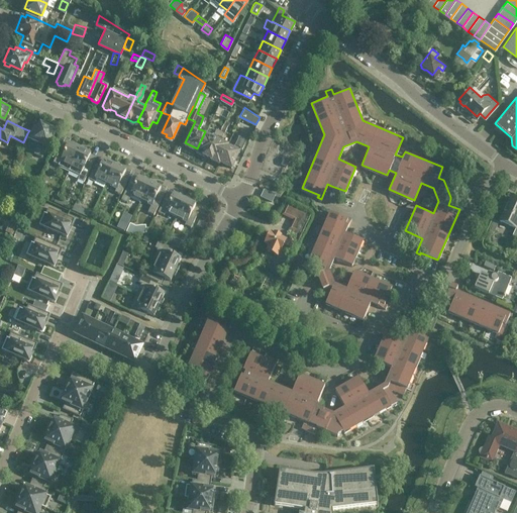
[(29,130),(27,133),(38,139),(35,144),(44,148),(55,127),(40,120),(38,123),(33,121),(29,130)]
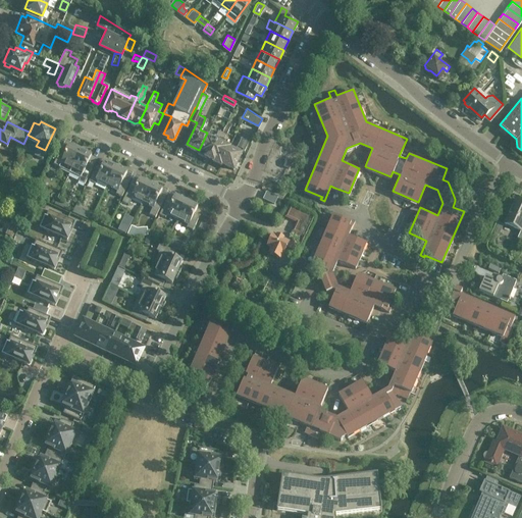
[(207,133),(199,150),(198,151),(209,157),(222,130),(218,127),(216,133),(215,132),(213,136),(207,133)]
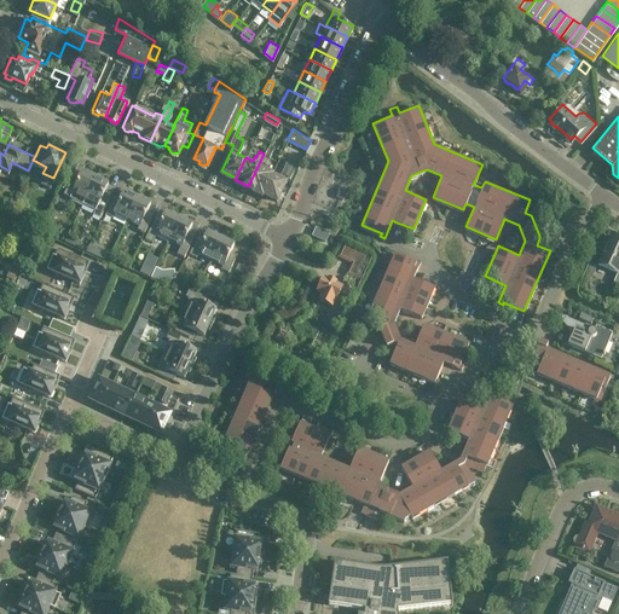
[(261,192),(262,191),(272,171),(265,167),(267,162),(266,161),(268,156),(264,154),(248,186),(261,192)]
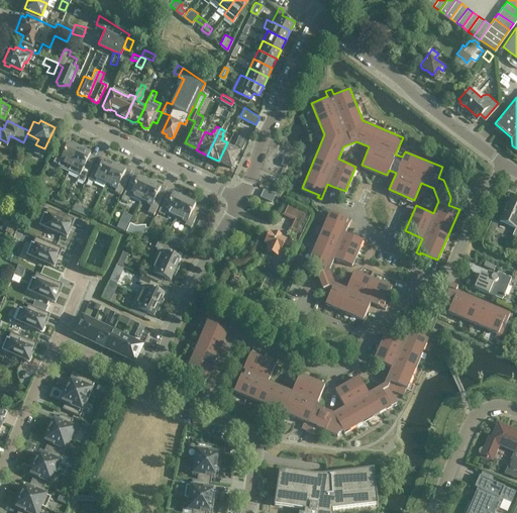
[(227,142),(219,160),(231,165),(240,145),(241,146),(245,137),(238,134),(233,145),(227,142)]
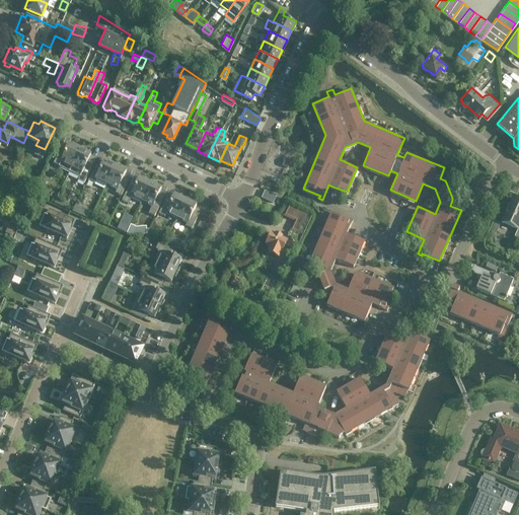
[(68,169),(80,144),(74,142),(73,144),(69,142),(64,152),(58,149),(53,160),(59,163),(58,164),(68,169)]
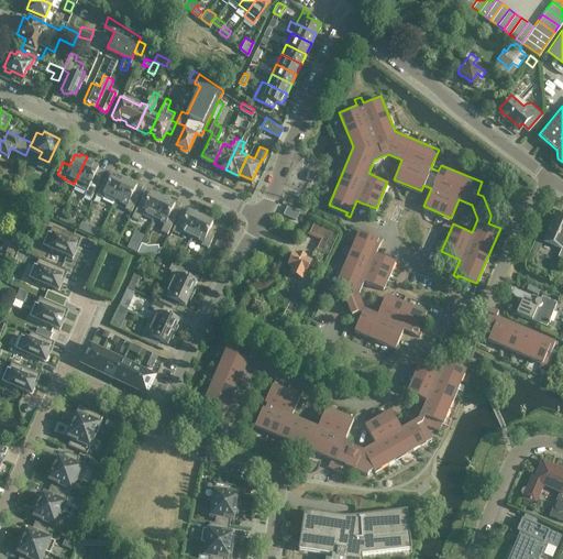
[(87,156),(74,184),(86,189),(85,193),(91,196),(99,178),(94,176),(98,165),(92,163),(94,160),(87,156)]
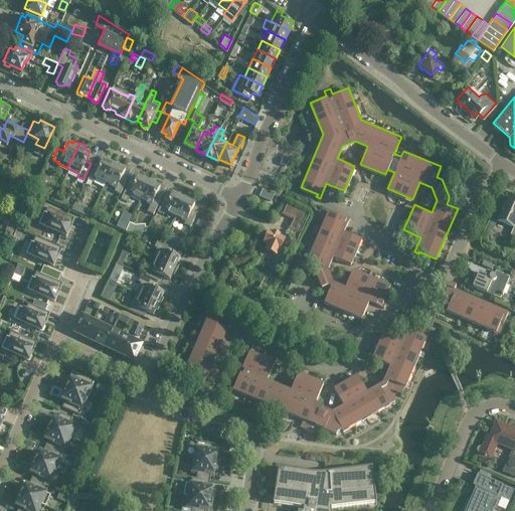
[(283,154),(279,160),(284,163),(288,156),(283,154)]
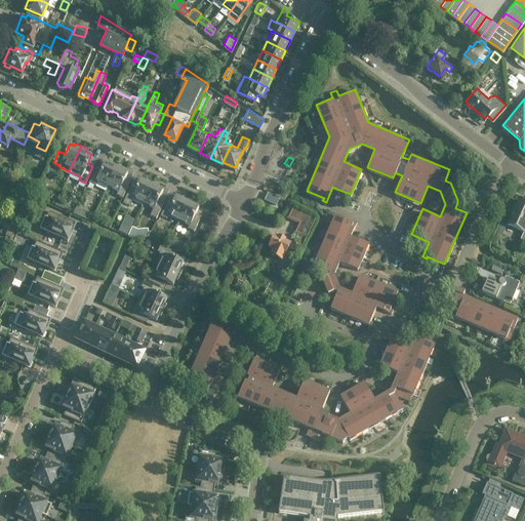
[(108,184),(117,163),(111,160),(110,162),(105,160),(101,170),(94,167),(89,179),(95,182),(96,178),(108,184)]
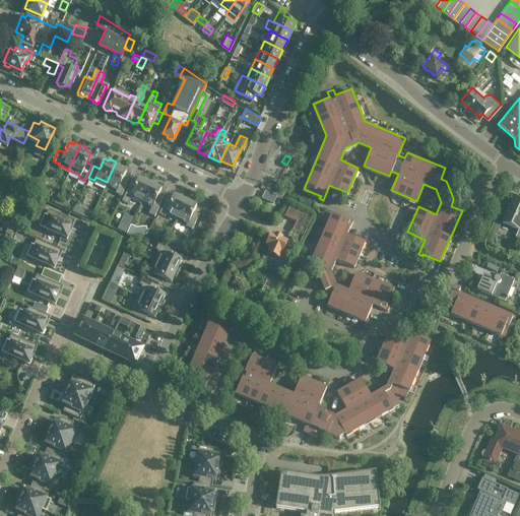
[(116,162),(107,182),(117,187),(115,190),(121,193),(127,181),(121,179),(126,169),(121,167),(122,165),(116,162)]
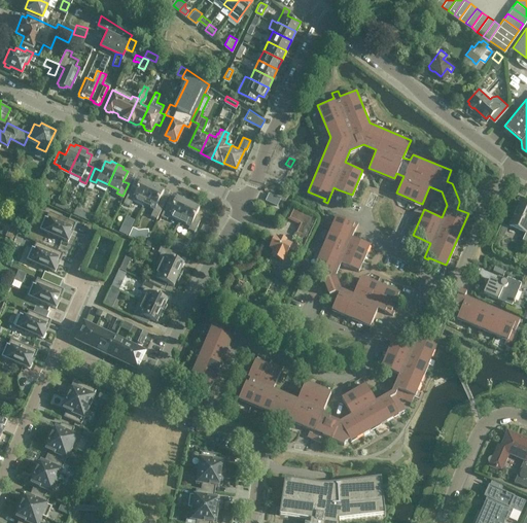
[(143,201),(153,180),(147,177),(146,179),(141,177),(136,187),(131,184),(124,201),(130,204),(133,196),(143,201)]
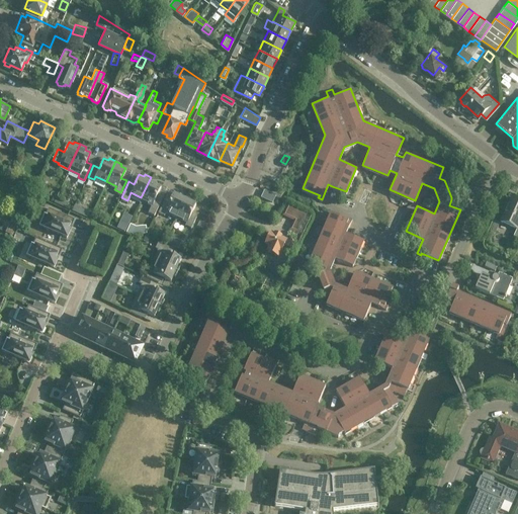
[(151,177),(141,197),(152,202),(148,209),(154,212),(161,197),(156,194),(161,184),(156,182),(157,180),(151,177)]
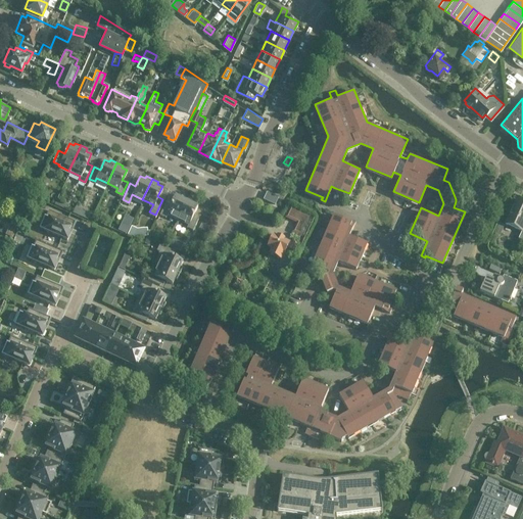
[(267,189),(264,196),(275,201),(278,194),(267,189)]
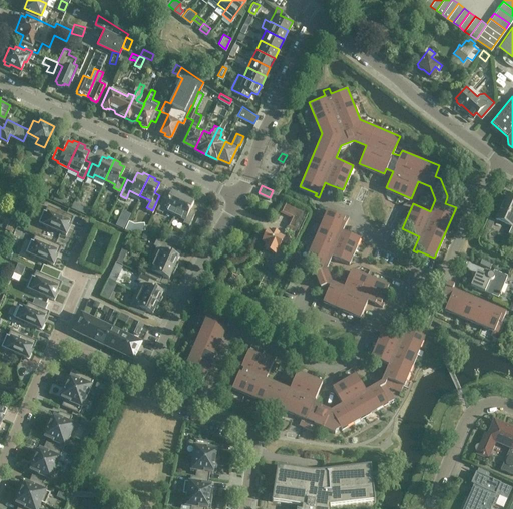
[(174,211),(184,191),(178,188),(176,190),(172,188),(167,198),(162,196),(156,207),(162,210),(164,207),(174,211)]
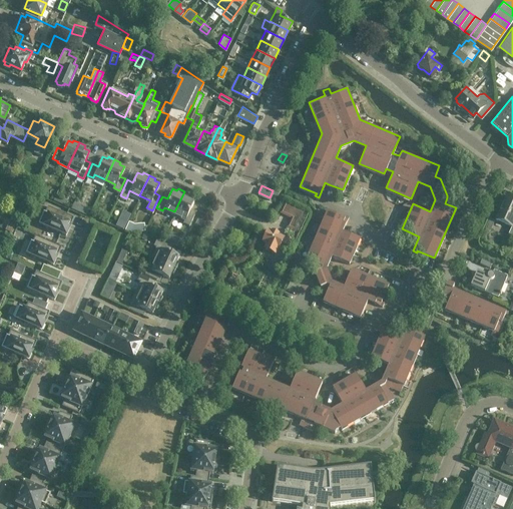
[(184,191),(174,211),(184,216),(183,219),(189,222),(194,211),(189,208),(193,198),(189,196),(190,194),(184,191)]
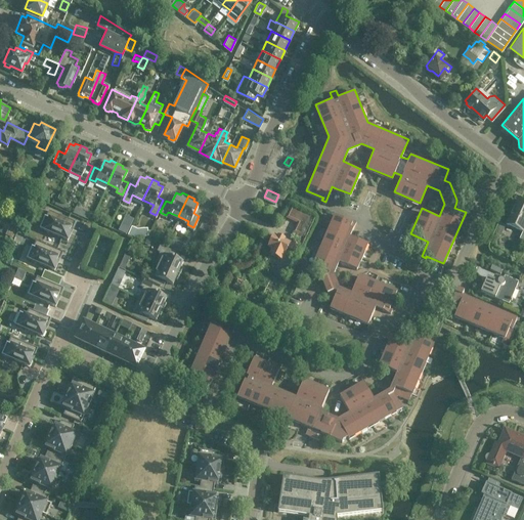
[(519,235),(522,237),(523,237),(523,199),(516,196),(505,221),(522,229),(519,235)]
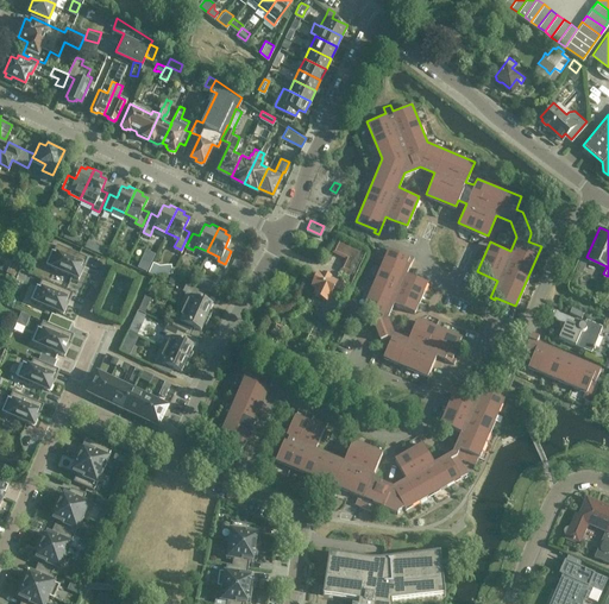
[(63,234),(74,239),(76,234),(66,228),(63,234)]
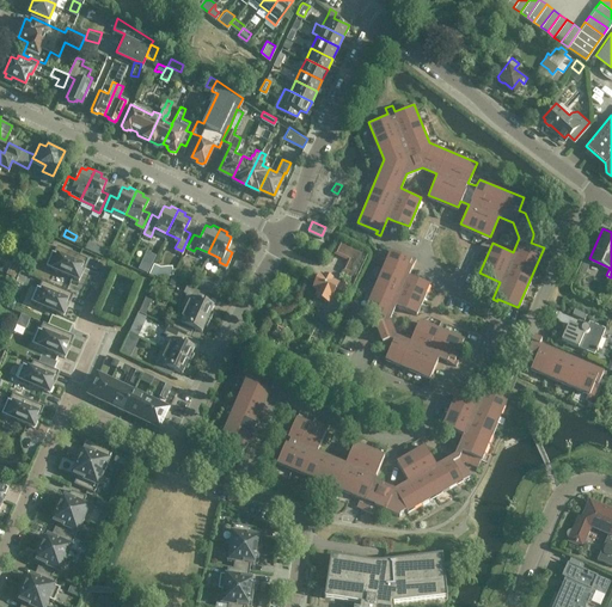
[(85,245),(96,250),(99,244),(87,238),(85,245)]
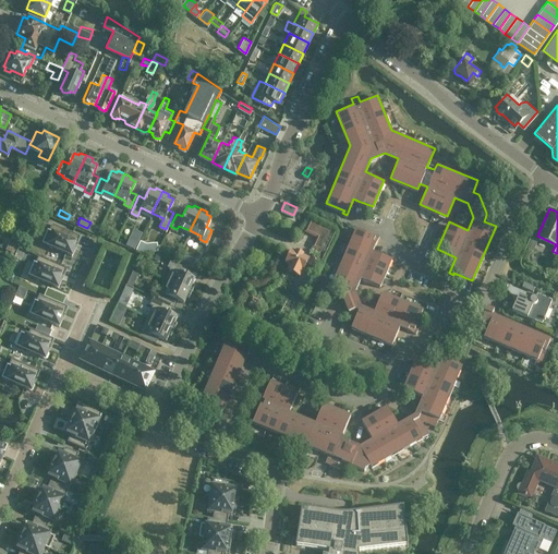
[(332,228),(314,219),(310,229),(318,233),(314,243),(324,249),(332,228)]
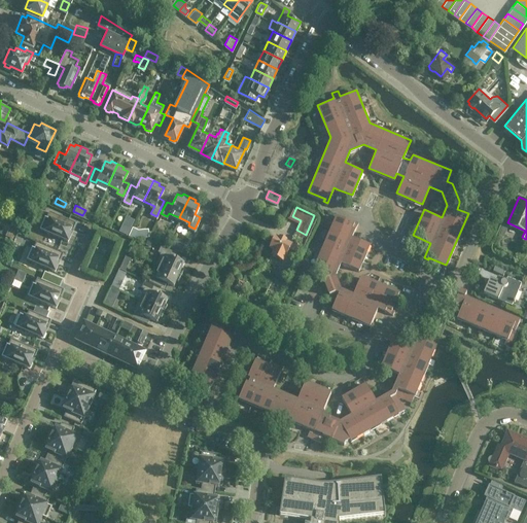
[(45,214),(39,227),(68,239),(71,231),(69,230),(71,227),(73,228),(76,220),(49,209),(46,215),(45,214)]
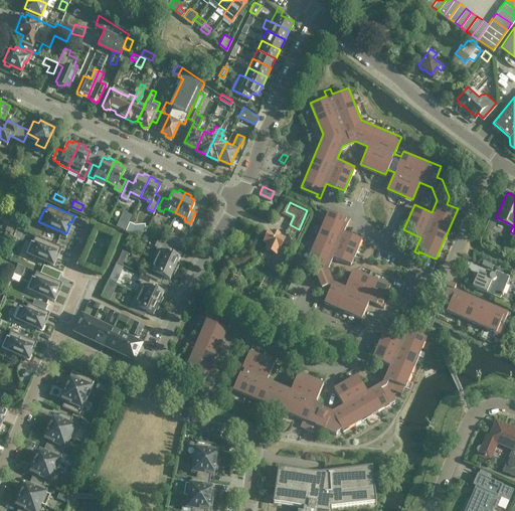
[(316,271),(318,276),(322,286),(323,286),(324,288),(329,290),(324,301),(361,317),(369,299),(383,305),(385,302),(382,301),(390,284),(353,268),(345,285),(333,280),(328,267),(333,254),(350,263),(361,237),(344,230),(350,215),(346,213),(346,216),(329,208),(308,259),(323,266),(322,269),(316,271)]
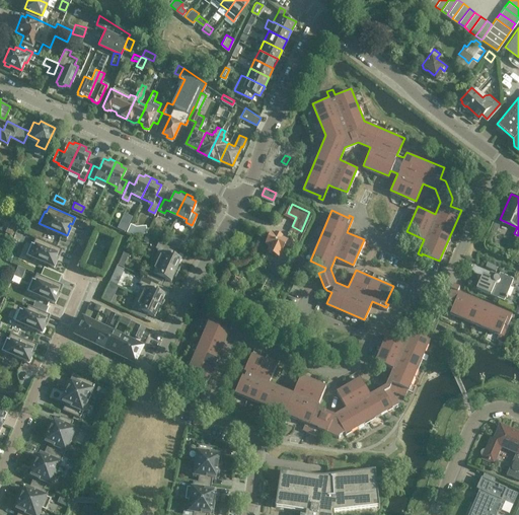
[(122,219),(119,225),(127,229),(129,224),(128,223),(129,222),(122,219)]
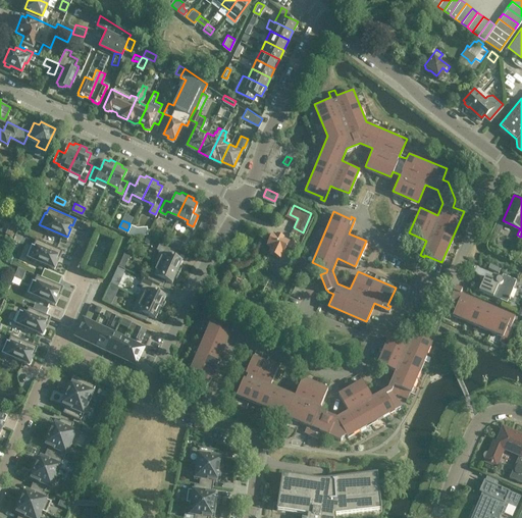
[(279,256),(282,251),(283,251),(286,244),(290,245),(289,246),(294,248),(298,242),(293,240),(292,241),(290,240),(283,237),(284,236),(276,230),(275,232),(272,230),(267,243),(270,246),(268,250),(279,256)]
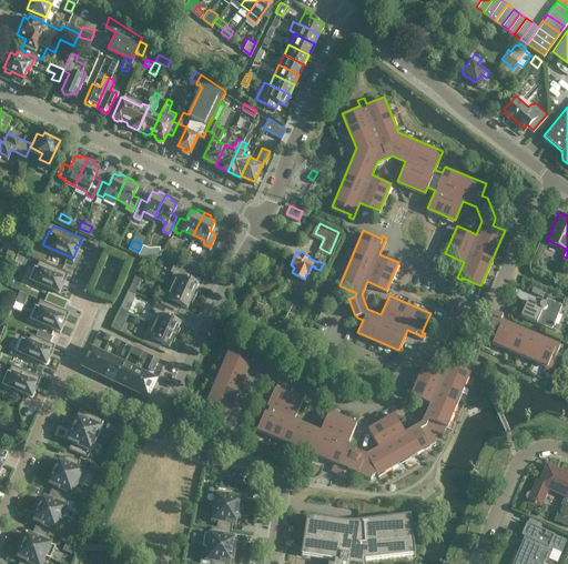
[(182,263),(195,269),(199,261),(185,254),(182,263)]
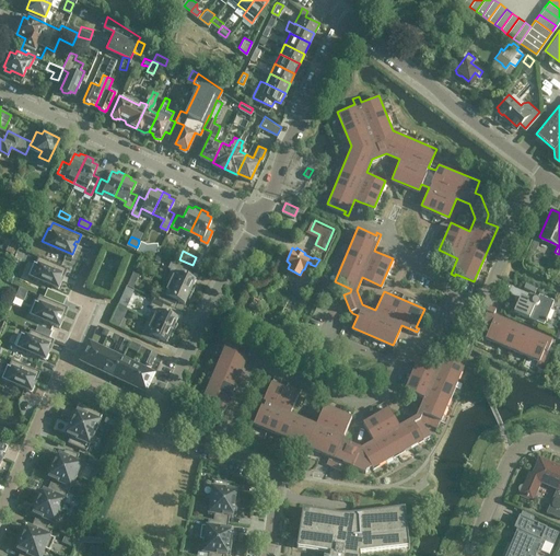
[(34,259),(28,273),(58,286),(62,277),(60,277),(61,273),(63,274),(67,266),(38,254),(36,261),(34,259)]
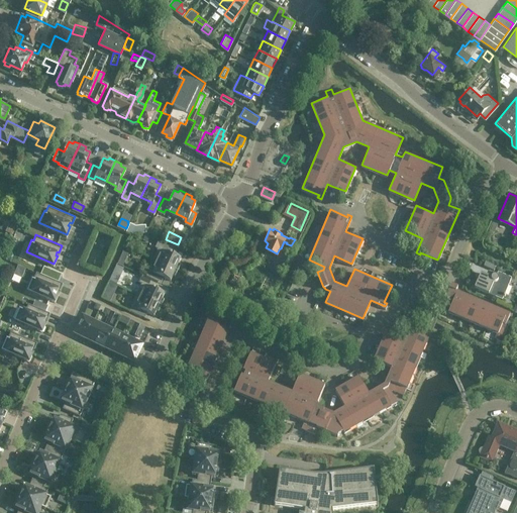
[(158,245),(153,257),(158,259),(178,267),(181,261),(179,260),(181,255),(171,250),(174,245),(158,238),(154,244),(158,245)]
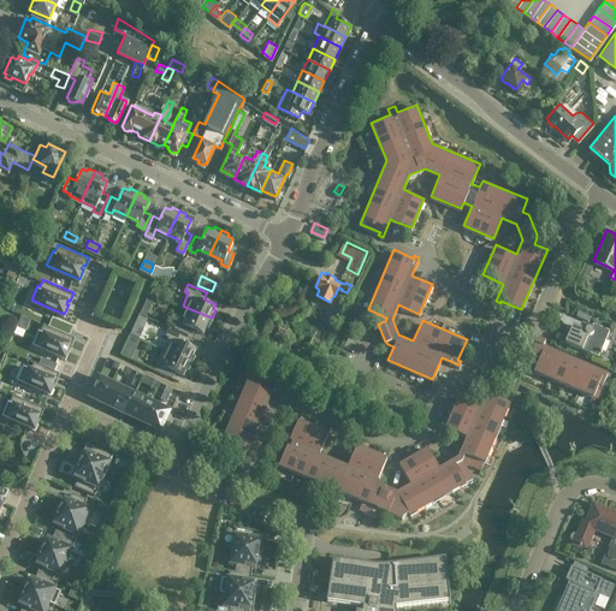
[(209,326),(212,318),(188,308),(183,320),(178,319),(176,326),(189,331),(193,325),(203,330),(206,325),(209,326)]
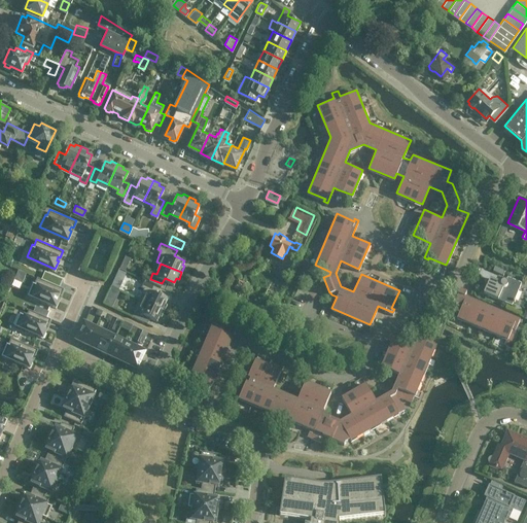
[(505,268),(495,264),(493,268),(503,273),(505,268)]
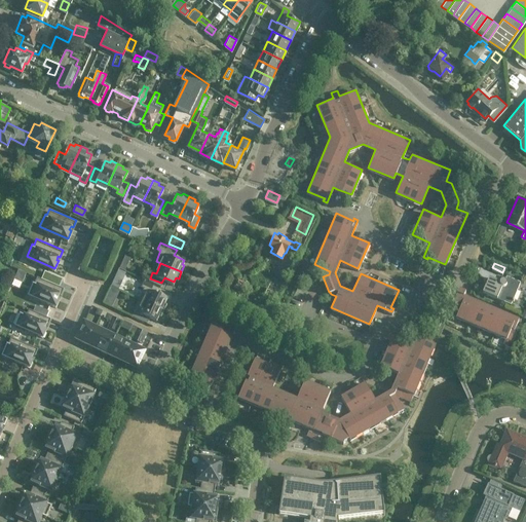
[(23,276),(26,268),(19,266),(15,274),(23,276)]
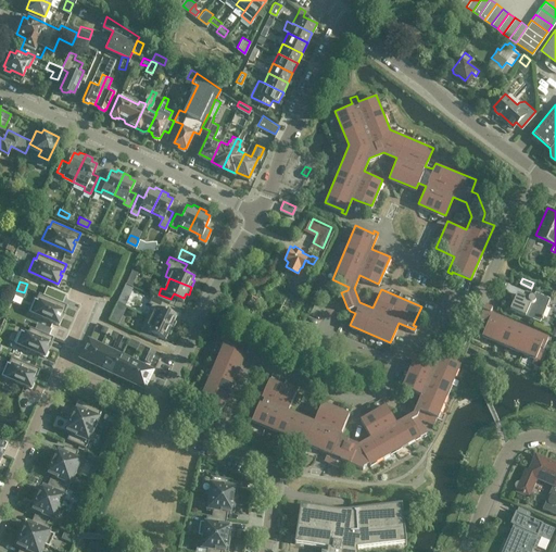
[(123,289),(117,300),(127,304),(131,293),(123,289)]
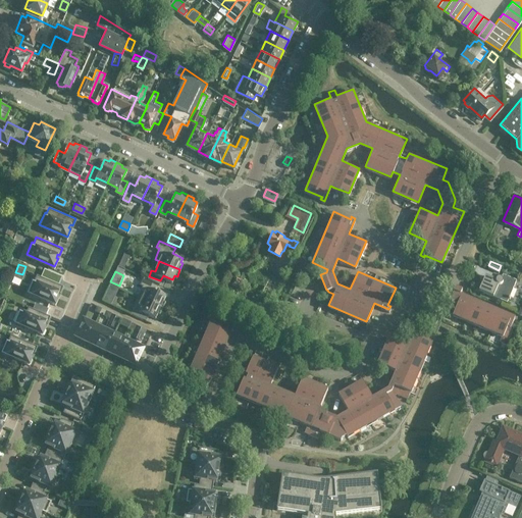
[(502,271),(501,275),(500,274),(499,274),(498,275),(497,275),(497,276),(496,276),(496,277),(485,272),(478,288),(507,300),(508,296),(509,297),(510,294),(509,294),(516,277),(502,271)]
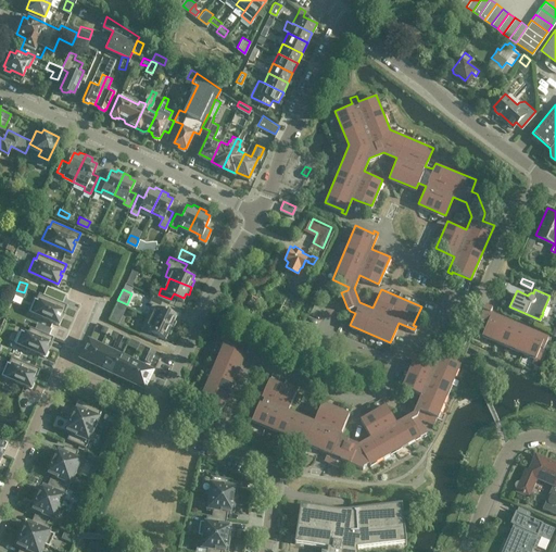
[(35,297),(29,310),(59,322),(62,314),(61,313),(62,309),(64,310),(67,302),(39,290),(36,297),(35,297)]
